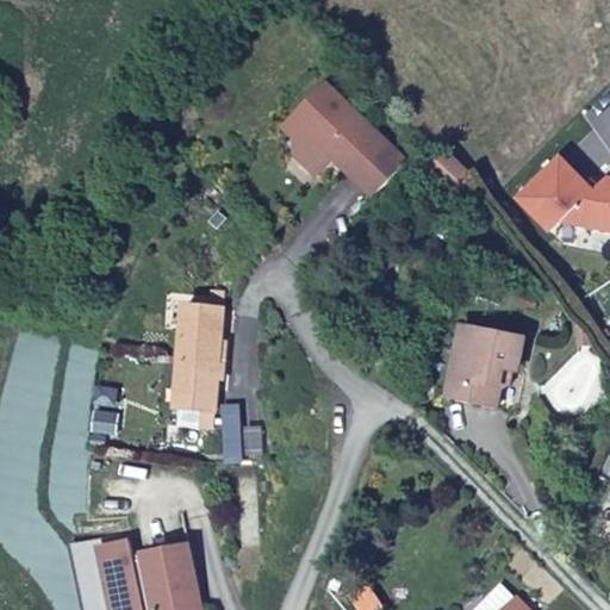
[(402,161),(337,89),(315,111),(322,119),(306,135),(306,150),(324,169),(341,154),(347,161),(347,165),(371,190),(402,161)]
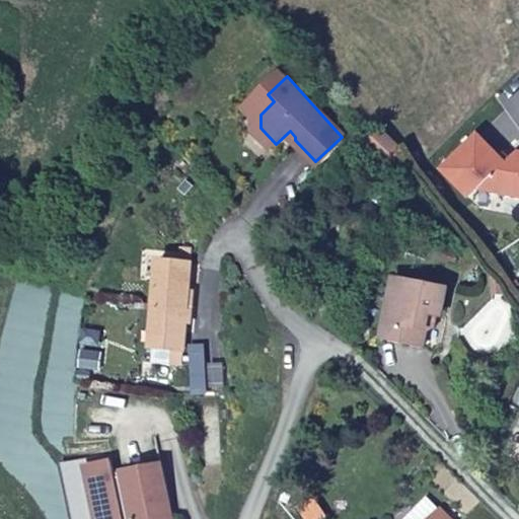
[(261,115),(274,101),(268,94),(253,106),(261,115)]
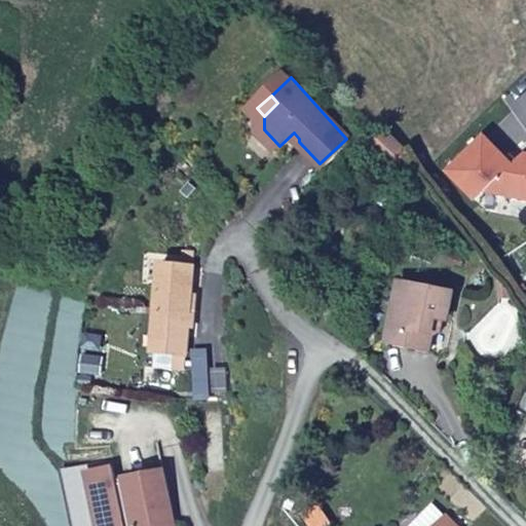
[(401,144),(387,128),(375,141),(395,159),(401,144)]
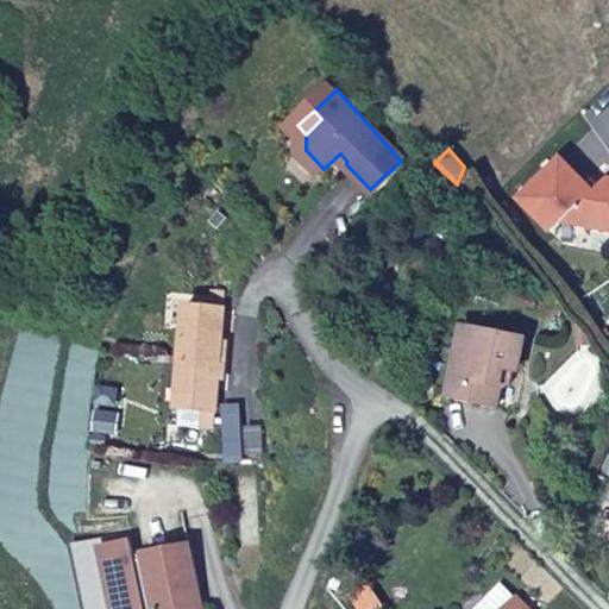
[(608,230),(608,179),(606,179),(592,190),(563,159),(522,201),(553,233),(564,223),(608,230)]
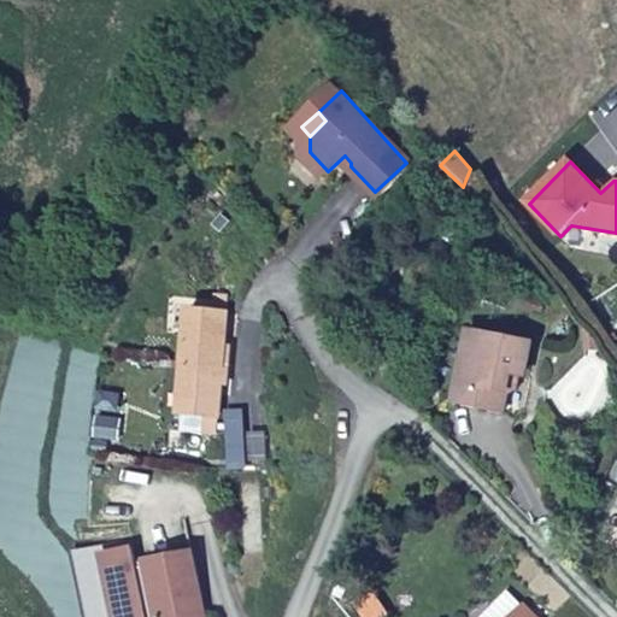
[(216,432),(225,294),(215,293),(213,309),(186,307),(177,412),(204,413),(204,432),(216,432)]
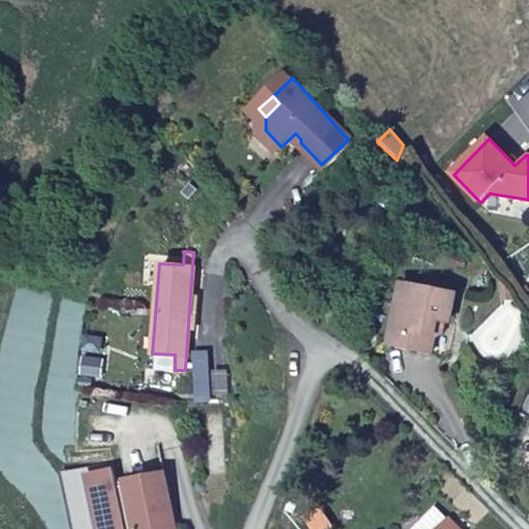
[(439,317),(449,307),(453,289),(395,280),(392,302),(394,303),(392,323),(386,323),(384,342),(430,348),(434,350),(434,352),(437,354),(439,354),(442,354),(444,354),(446,352),(448,349),(450,345),(454,320),(439,317)]
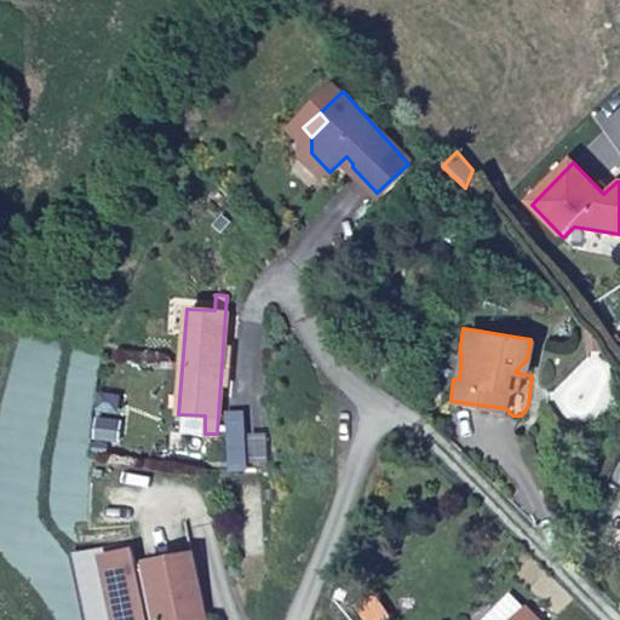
[(600,350),(600,338),(589,338),(587,350),(600,350)]
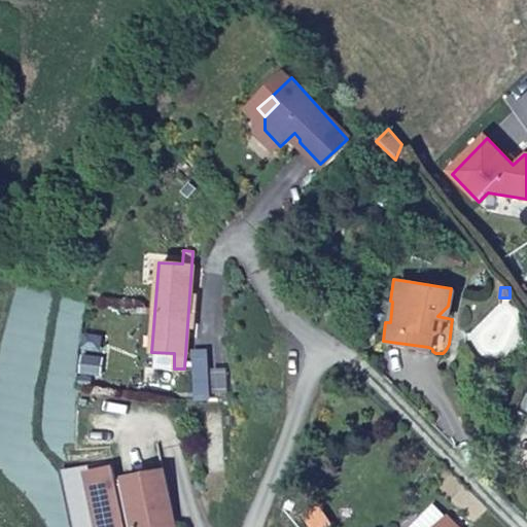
[(172,526),(162,469),(124,478),(125,483),(115,484),(112,466),(85,470),(97,526),(172,526)]
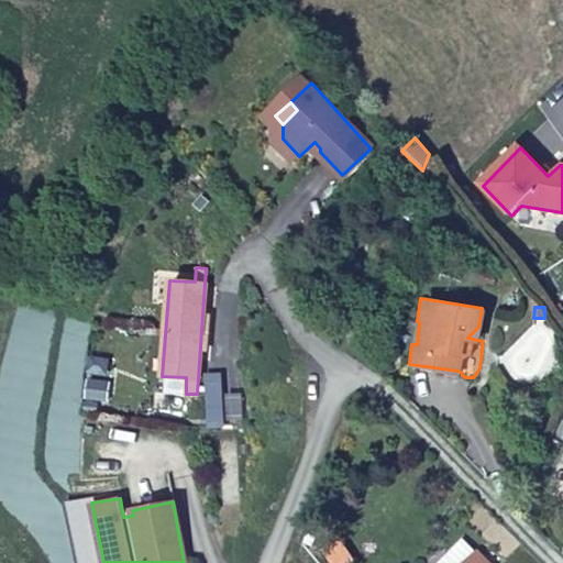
[(484,562),(460,540),(437,562),(484,562)]
